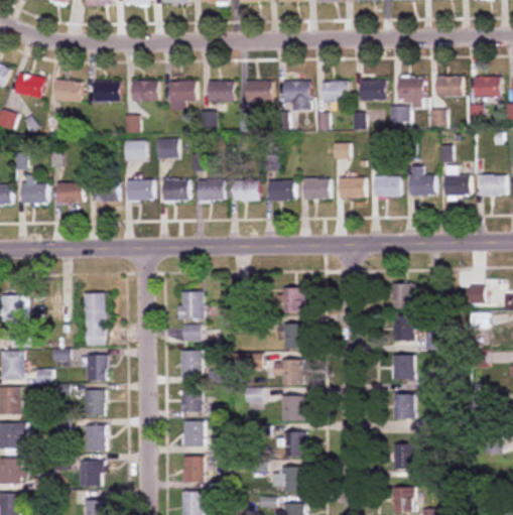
[(0,88),(10,70),(0,65),(0,88)]
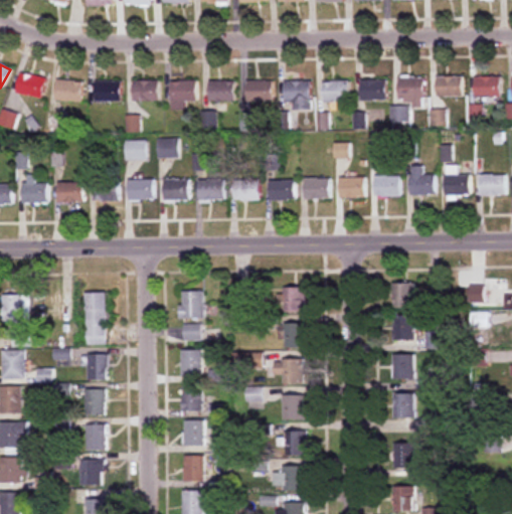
[(39,98),(43,78),(18,72),(14,93),(39,98)]
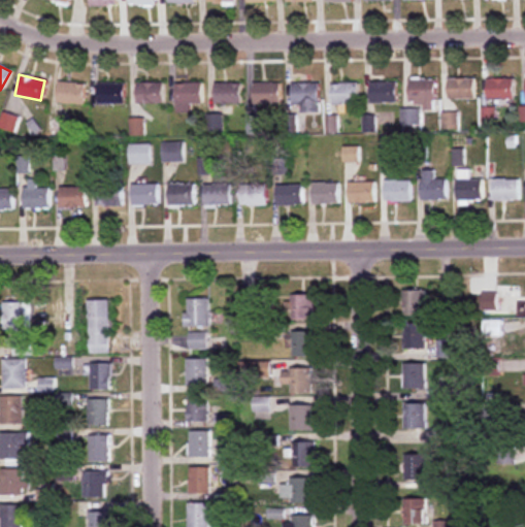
[(399,123),(416,124),(416,109),(432,109),(432,78),(406,78),(406,107),(399,107),(399,123)]
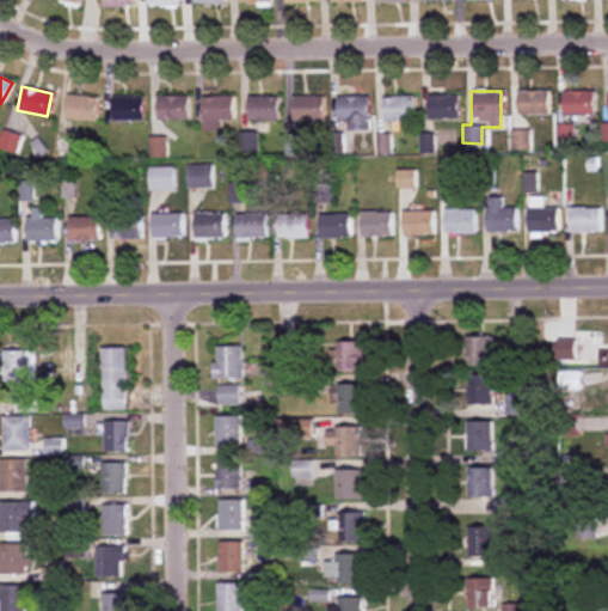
[(546,91),(515,91),(515,114),(546,114),(546,91)]
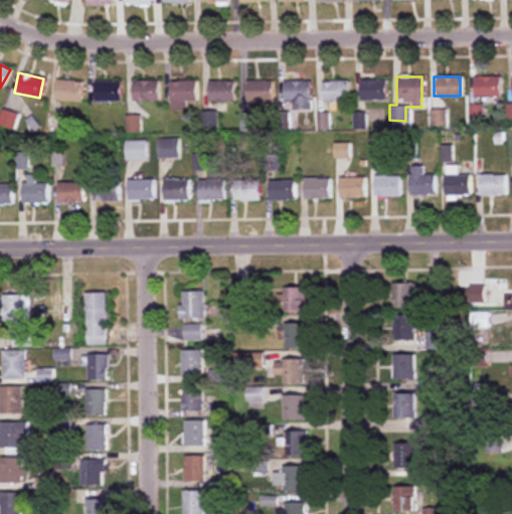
[(498,76),(472,76),(472,96),(498,96),(498,76)]
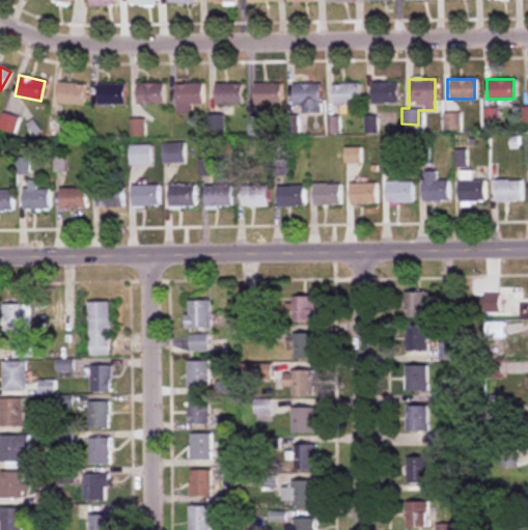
[(369,104),(396,104),(396,82),(369,82),(369,104)]
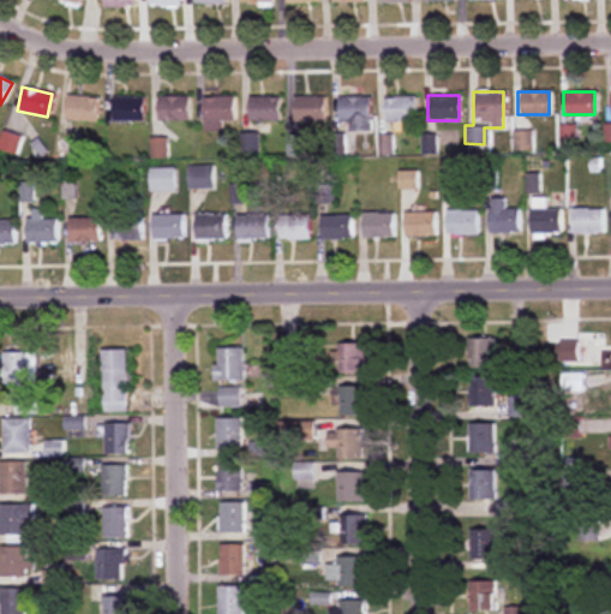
[(95,96),(64,96),(64,120),(95,120),(95,96)]
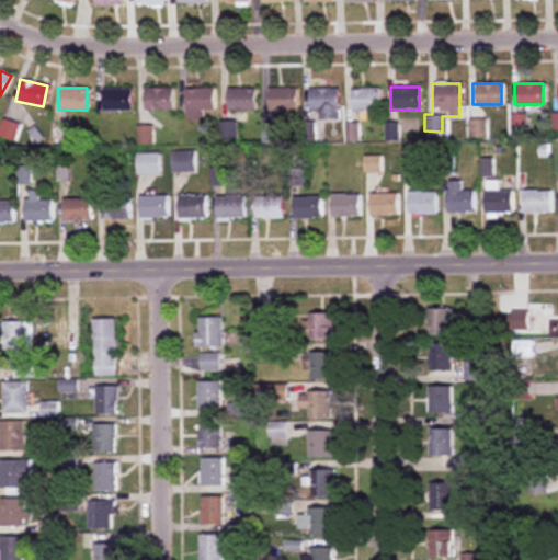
[(129,88),(101,88),(101,111),(129,111),(129,88)]
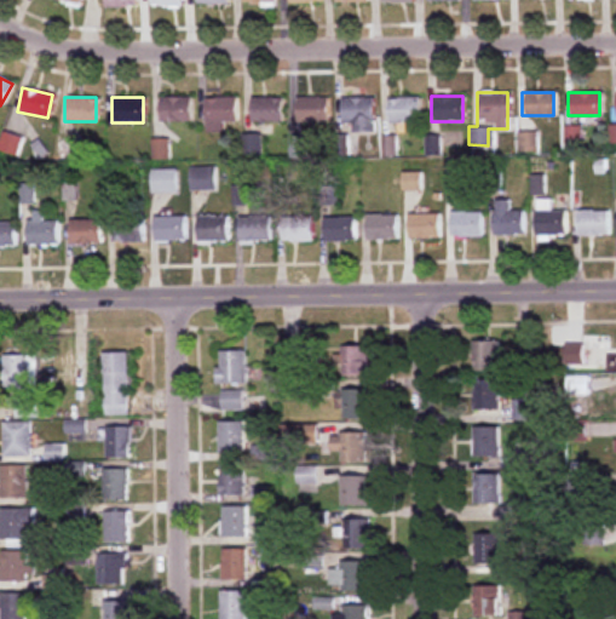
[(189,97),(157,97),(157,121),(189,121),(189,97)]
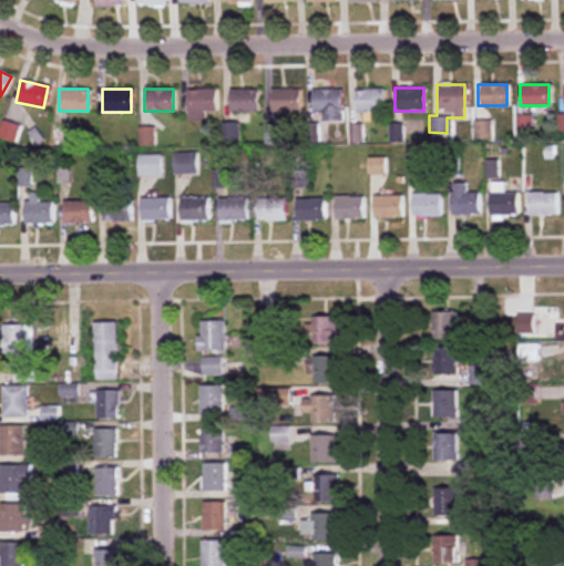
[(186,89),(186,117),(197,117),(197,112),(214,112),(214,89),(186,89)]
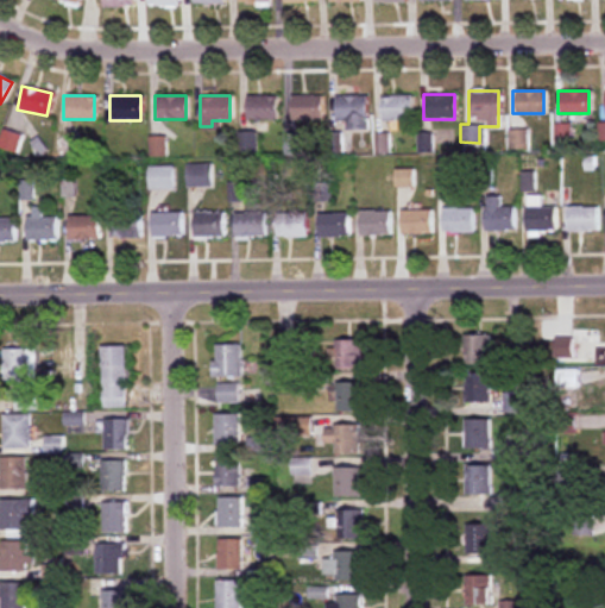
[(320,95),(289,95),(289,121),(320,121),(320,95)]
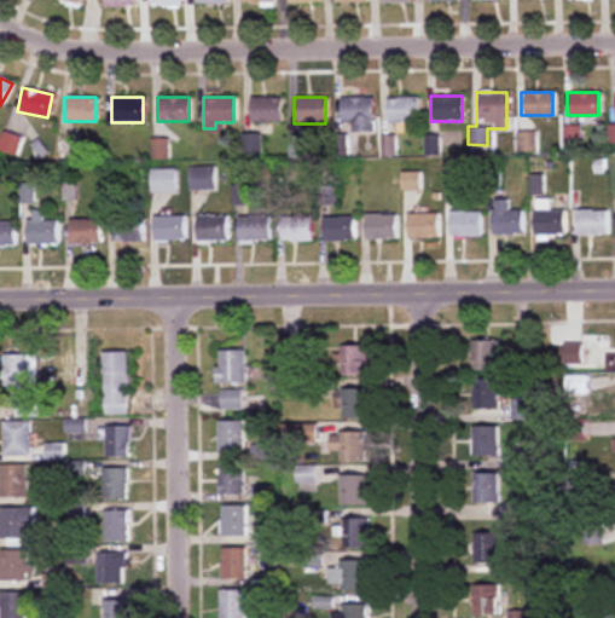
[(279,122),(279,98),(248,98),(248,122),(279,122)]
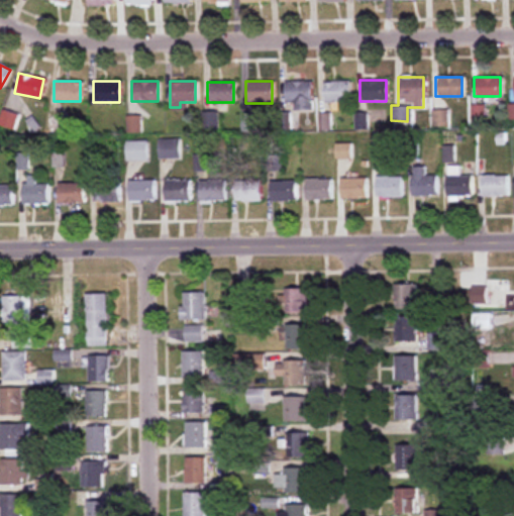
[(292,104),(292,110),(309,110),(309,82),(284,82),(284,104),(292,104)]
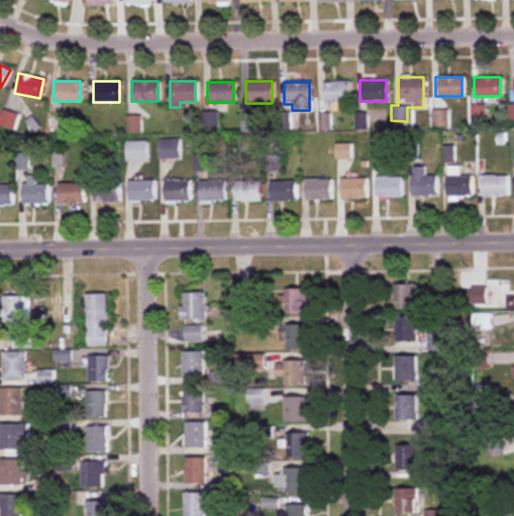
[(321,102),(348,102),(348,82),(321,82),(321,102)]
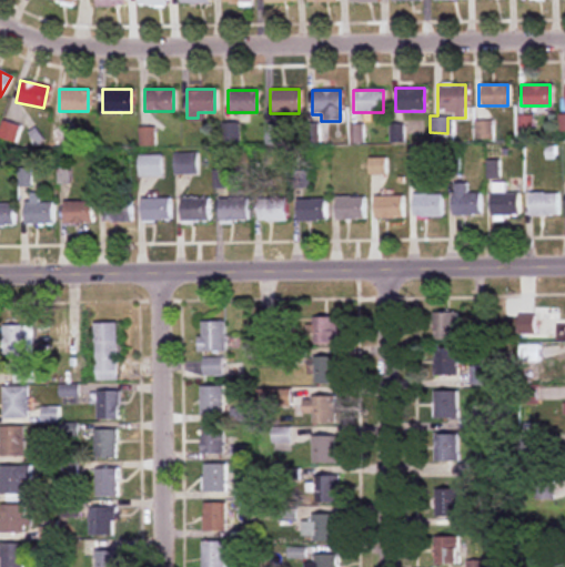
[(0,140),(7,145),(19,129),(7,121),(0,130),(0,140)]
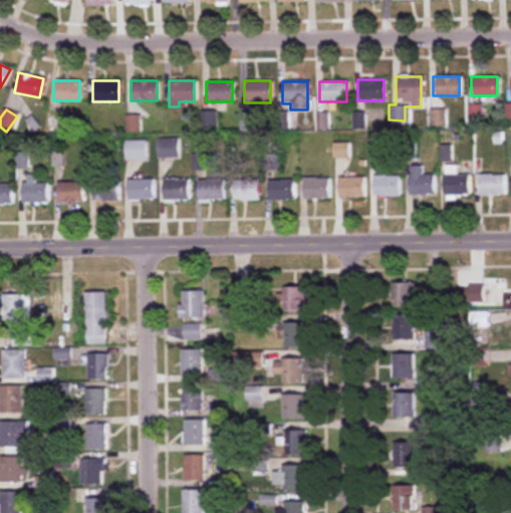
[(45,133),(65,133),(65,115),(45,115),(45,133)]
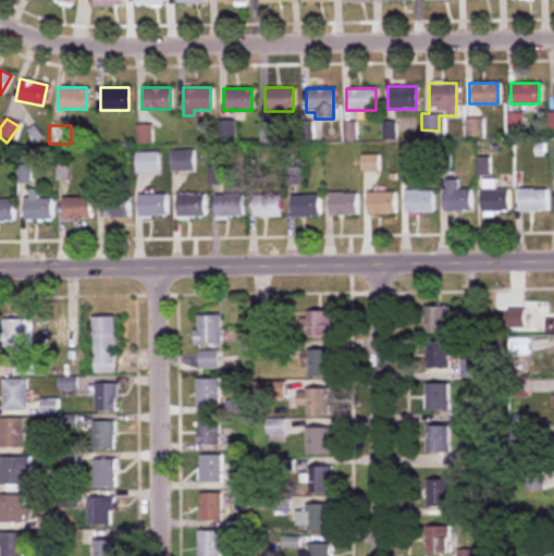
[(169,149),(169,170),(192,170),(192,149),(169,149)]
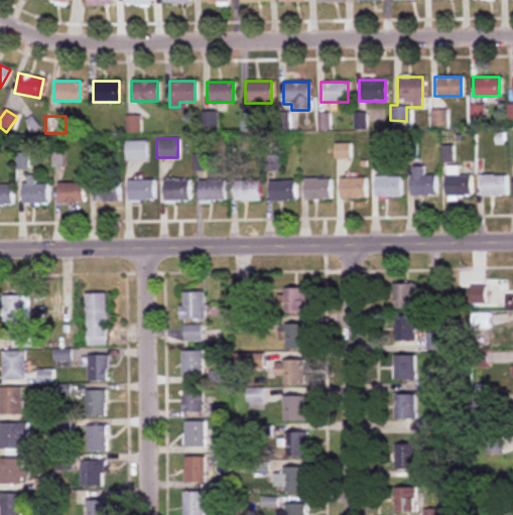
[(409,196),(434,196),(434,175),(422,175),(422,166),(409,166),(409,196)]
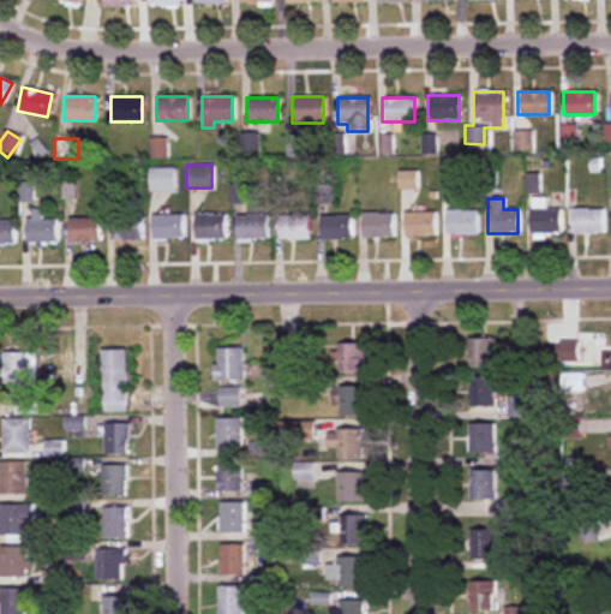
[(529,233),(559,233),(559,207),(529,207),(529,233)]
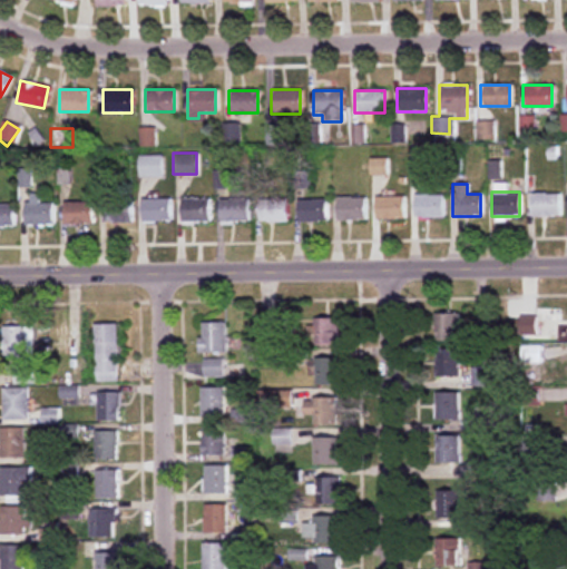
[(529,193),(529,216),(558,216),(558,193),(529,193)]
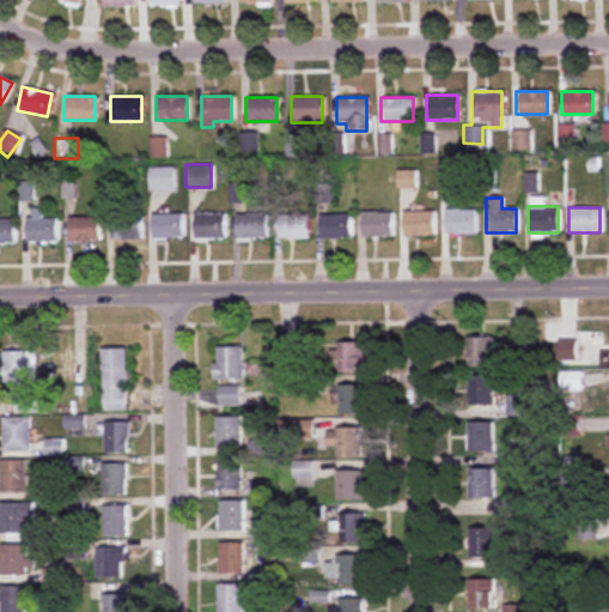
[(25,242),(55,242),(55,218),(41,218),(41,208),(25,208),(25,242)]
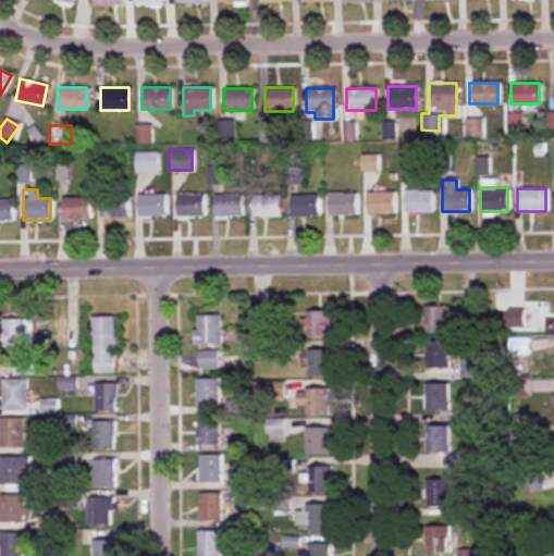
[(432,189),(403,189),(403,212),(432,212),(432,189)]
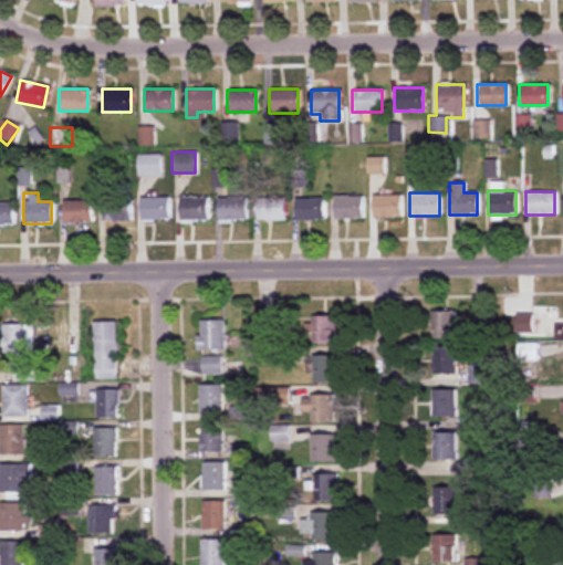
[(333,218),(362,218),(362,196),(333,196),(333,218)]
